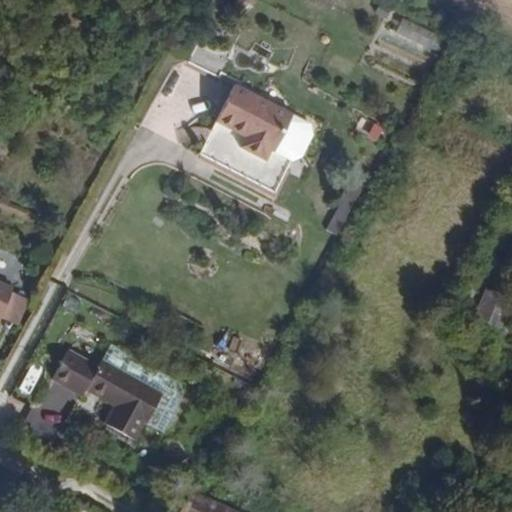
[(199,154),(274,195),(291,162),(300,162),(319,127),(237,86),(199,154)]
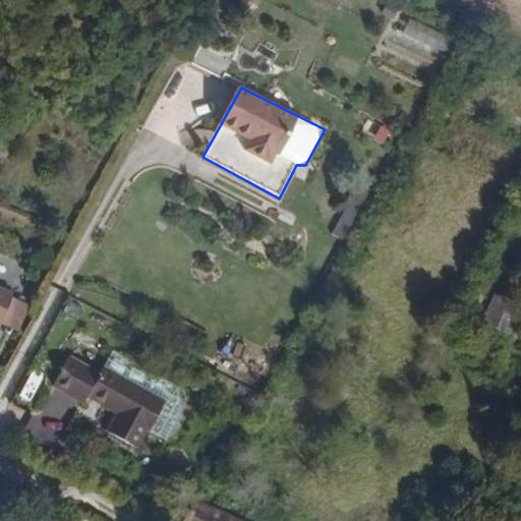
[(367,169),(332,234),(349,243),(385,179),(367,169)]
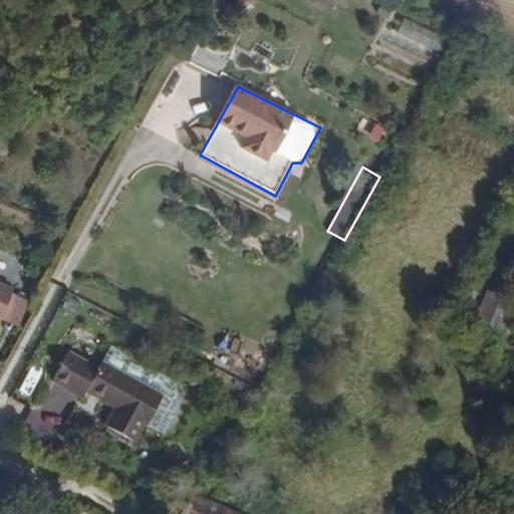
[(0,281),(0,322),(1,323),(2,319),(13,293),(15,287),(0,281)]
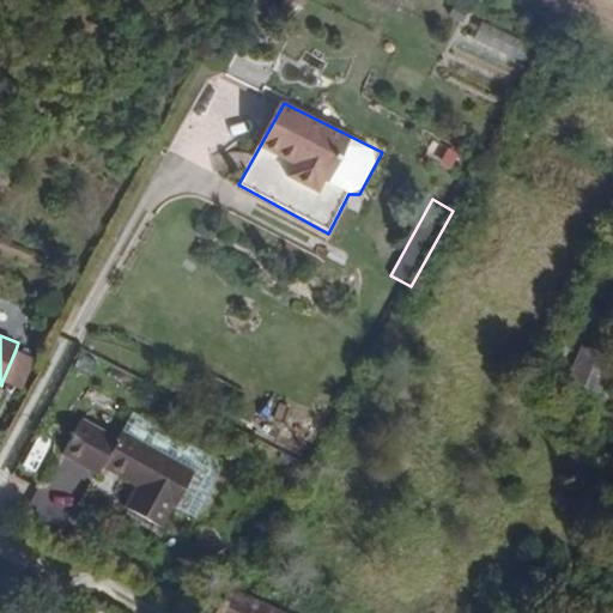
[(601,393),(612,366),(612,351),(583,338),(565,375),(601,393)]
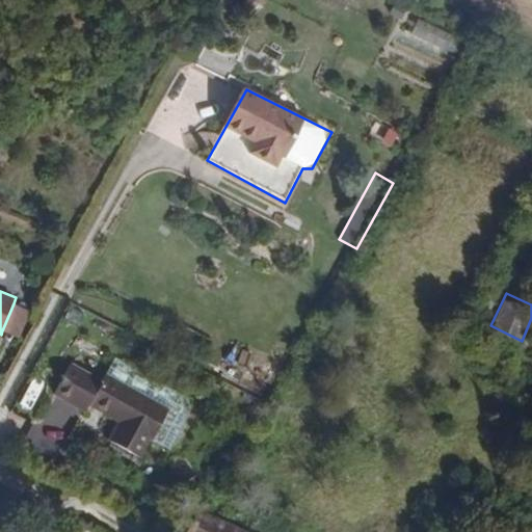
[(2,330),(18,337),(29,310),(14,303),(2,330)]
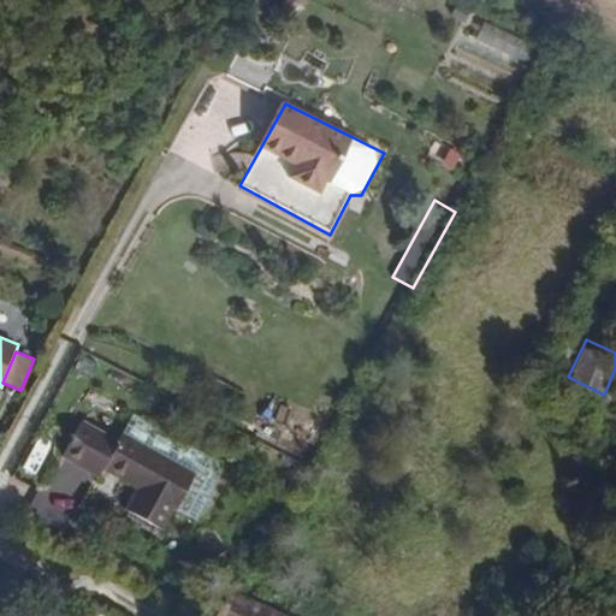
[(131,413),(120,432),(195,471),(176,510),(199,522),(229,463),(131,413)]
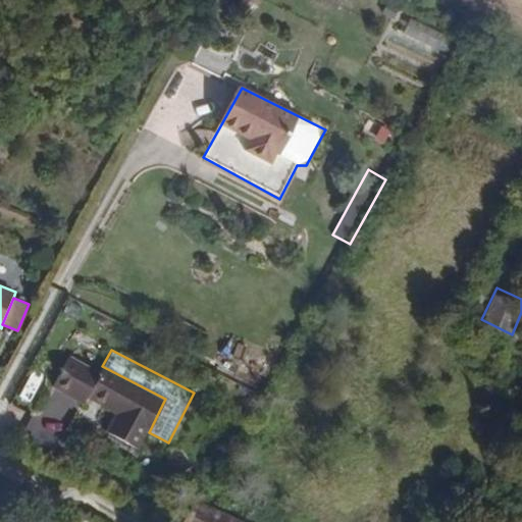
[(112,435),(140,449),(149,432),(165,399),(102,366),(99,373),(68,357),(52,388),(83,404),(89,393),(124,411),(112,435)]
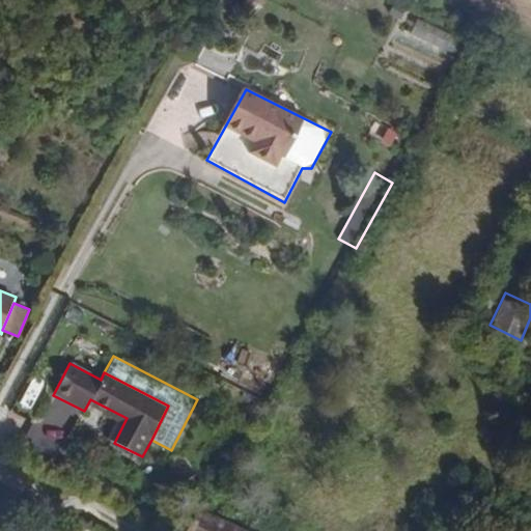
[(246,530),(224,521),(200,508),(189,530),(246,530)]
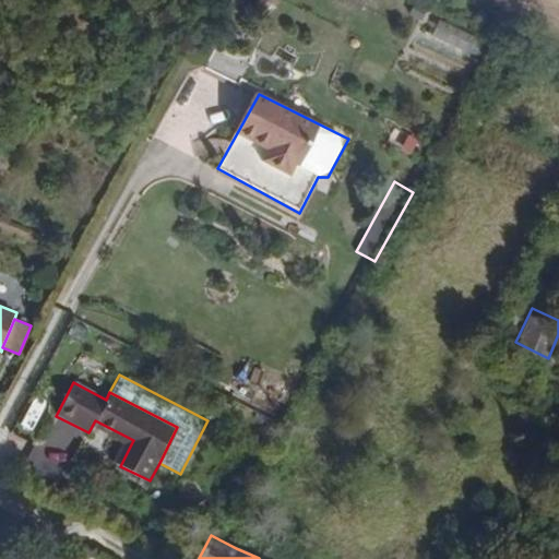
All buildings are outlined.
